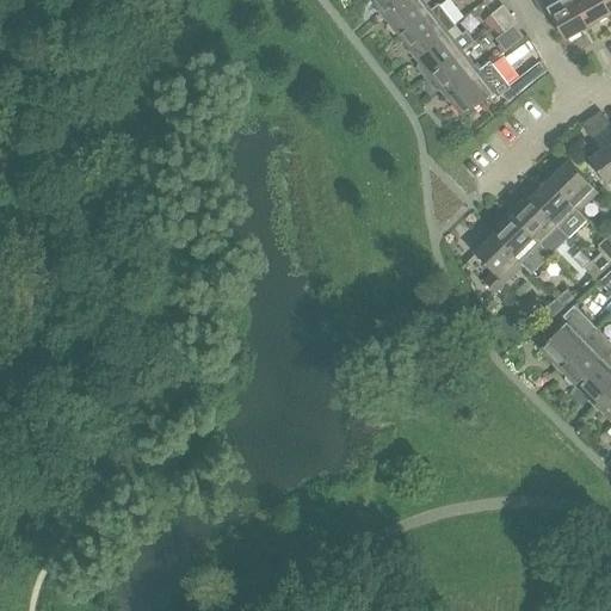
[(371,0),(384,16),(403,0),(371,0)]
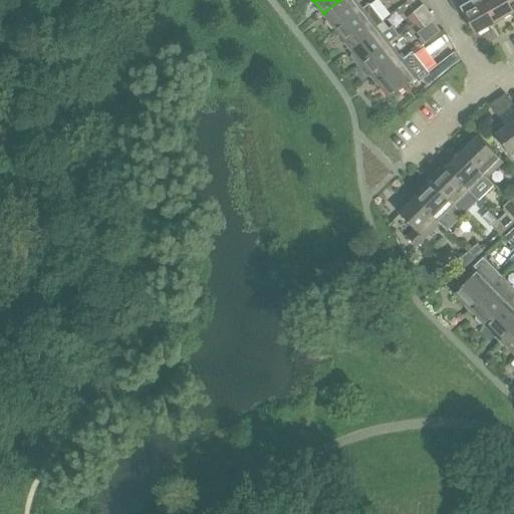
[(354,0),(339,0),(323,13),(336,30),(362,9),(354,0)]
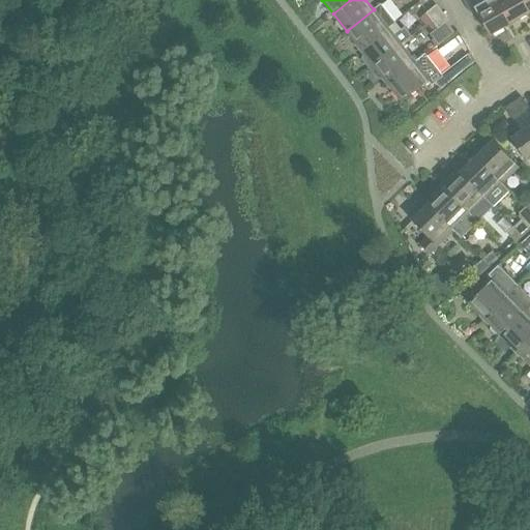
[(490,35),(510,24),(496,0),(469,0),(473,5),(490,35)]
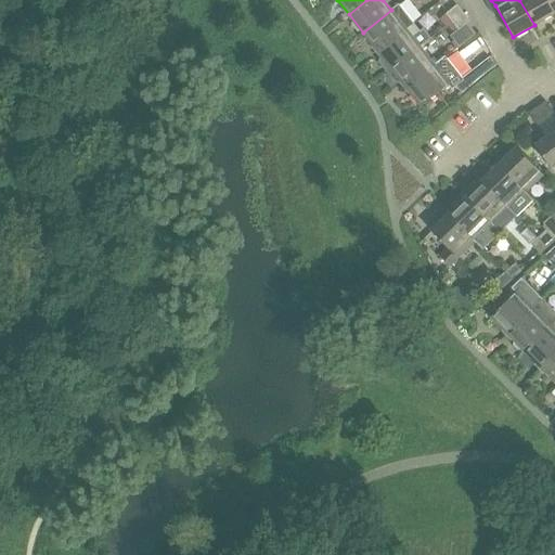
[(546,0),(519,0),(534,25),(554,13),(546,0)]
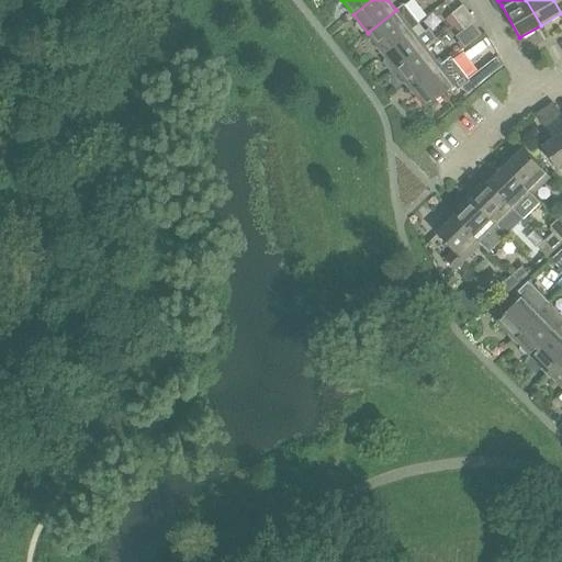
[(396,10),(368,33),(382,52),(419,23),(404,4),(396,10)]
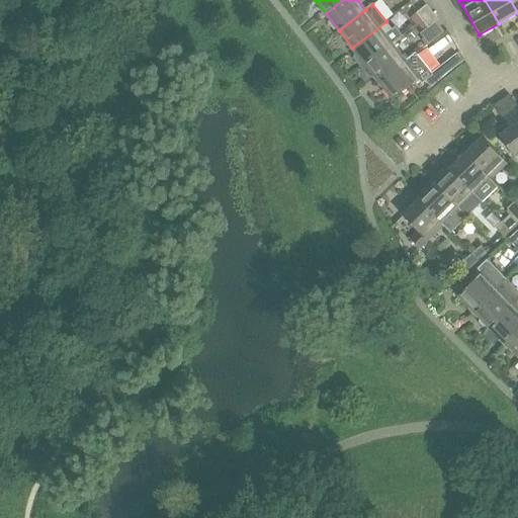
[(422,20),(432,12),(426,5),(416,12),(422,20)]
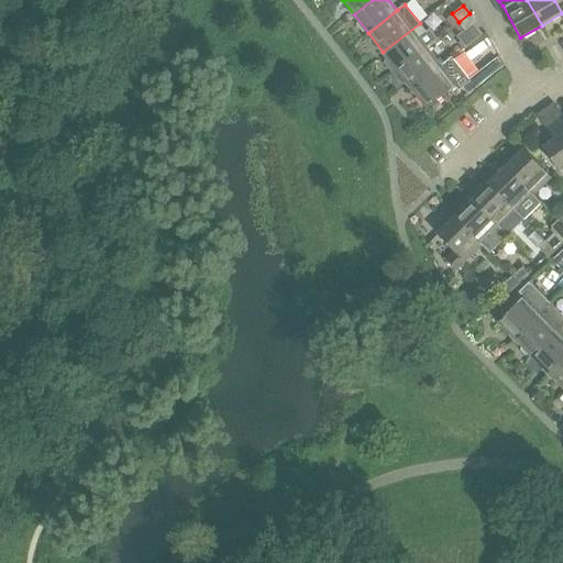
[(476,22),(470,13),(459,22),(465,30),(476,22)]
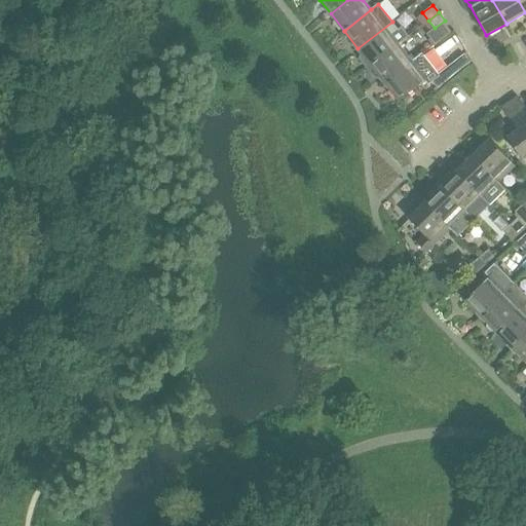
[(399,44),(392,37),(400,32),(392,22),(358,48),(362,53),(360,55),(360,59),(368,69),(399,44)]
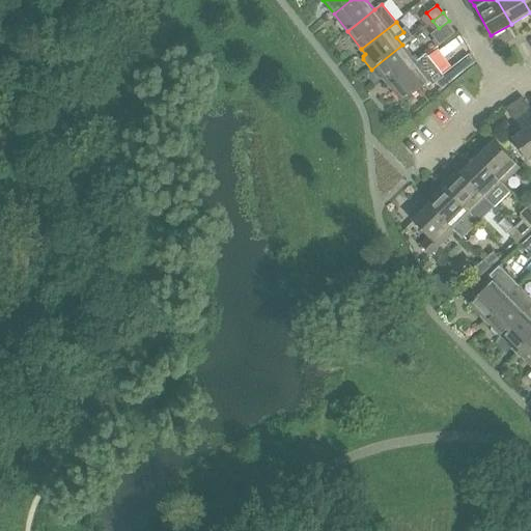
[(385,79),(389,84),(416,63),(402,45),(371,70),(379,79),(382,80),(385,79)]
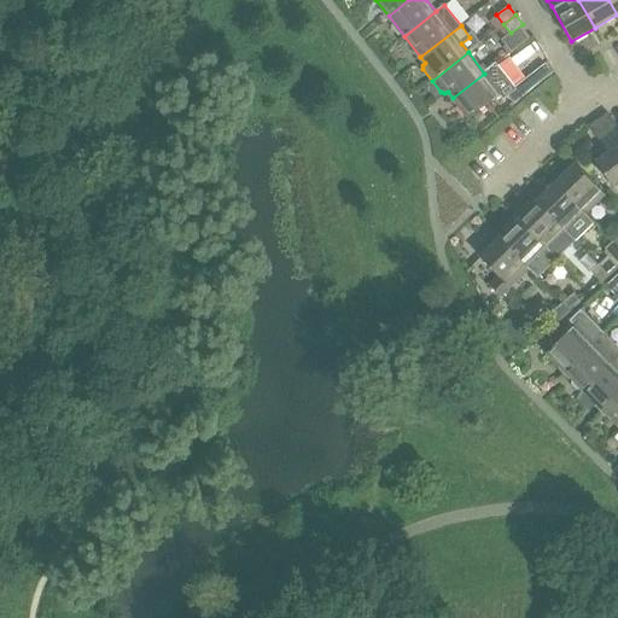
[(495,65),(484,74),(453,98),(470,120),(501,95),(503,99),(514,91),(495,65)]
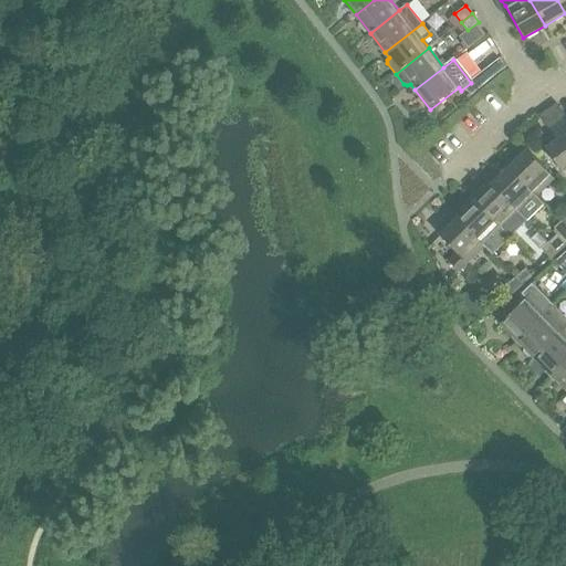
[(506,67),(500,60),(489,67),(495,76),(506,67)]
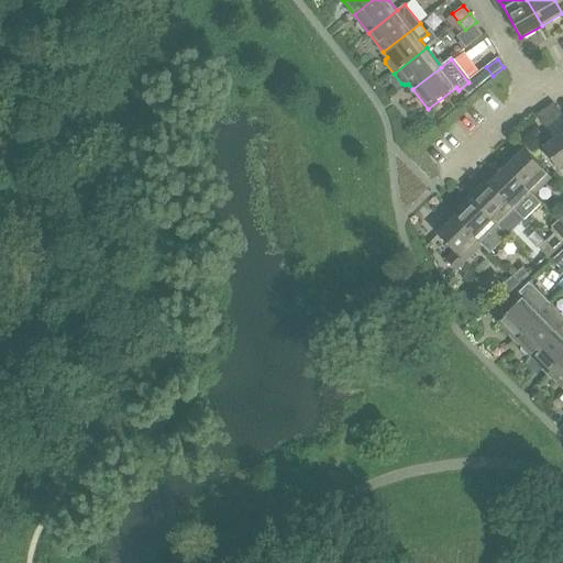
[(562,116),(553,103),(553,102),(545,108),(562,132),(562,116)]
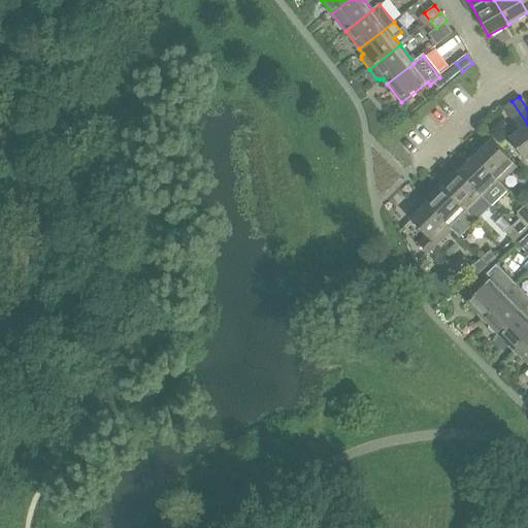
[(527,124),(512,101),(503,107),(521,131),(509,139),(527,164),(527,124)]
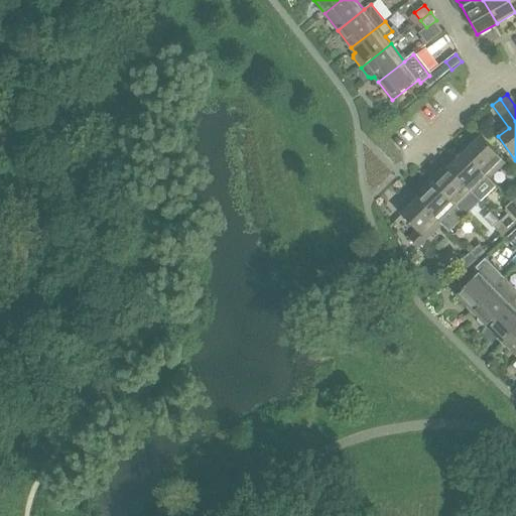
[(480,138),(465,153),(490,179),(499,169),(500,166),(503,163),(505,164),(506,163),(480,138)]
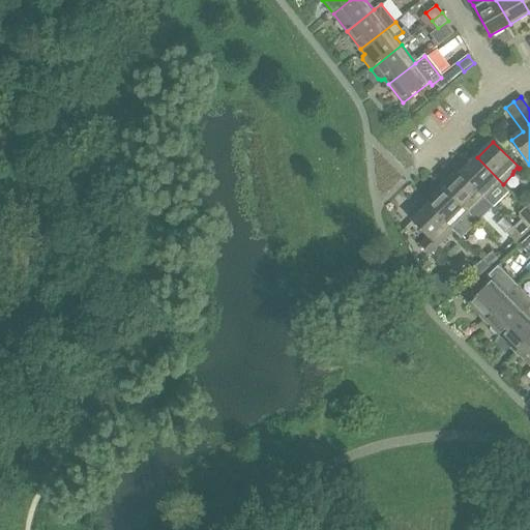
[(503,184),(477,157),(461,173),(484,198),(489,195),(493,194),(503,184)]
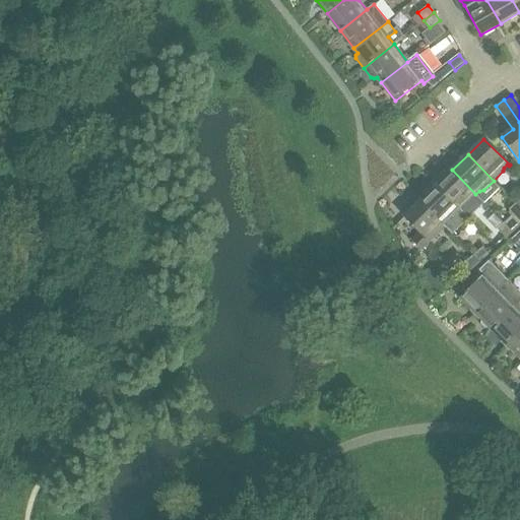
[(484,203),(475,194),(452,170),(437,185),(468,217),(484,203)]
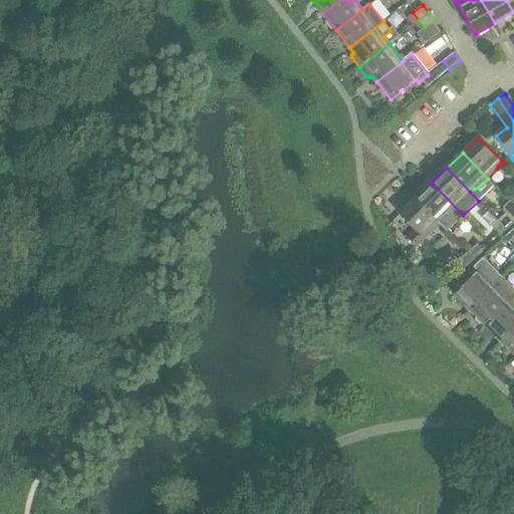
[(432,183),(416,198),(439,222),(448,231),(464,216),(463,215),(432,183)]
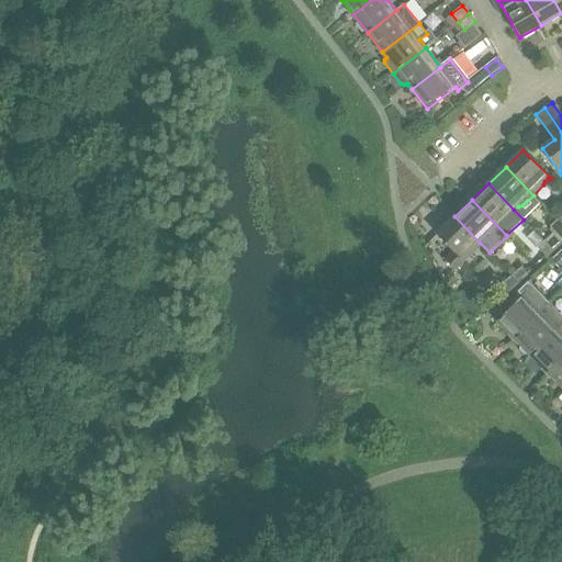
[(480,243),(454,216),(437,234),(453,251),(449,256),(445,259),(456,270),(471,256),(475,251),(476,247),(480,243)]
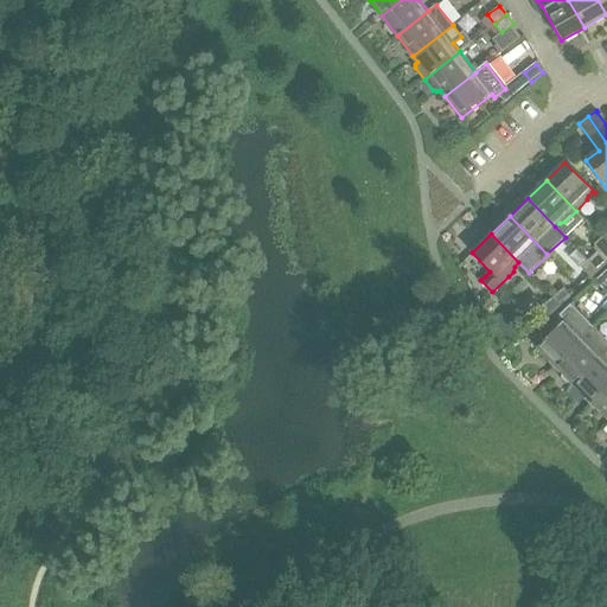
[(606,264),(606,262),(599,253),(590,260),(600,272),(606,264)]
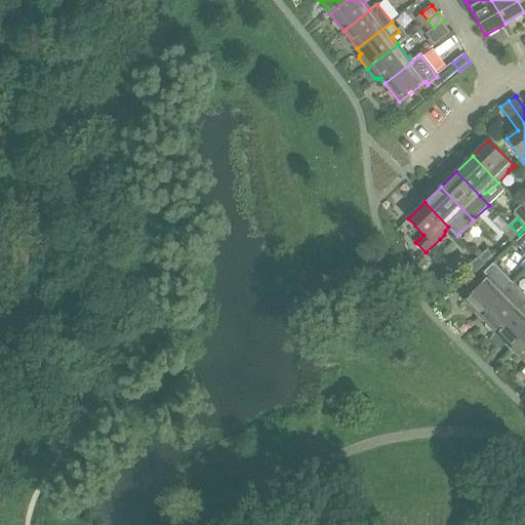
[(519,235),(511,225),(503,232),(511,239),(512,241),(519,235)]
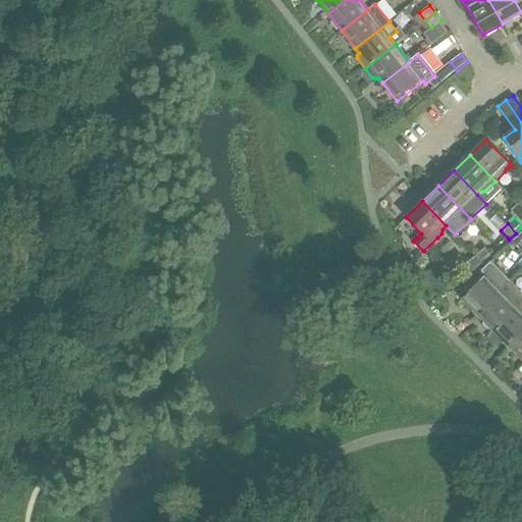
[(475,256),(481,263),(491,255),(485,248),(475,256)]
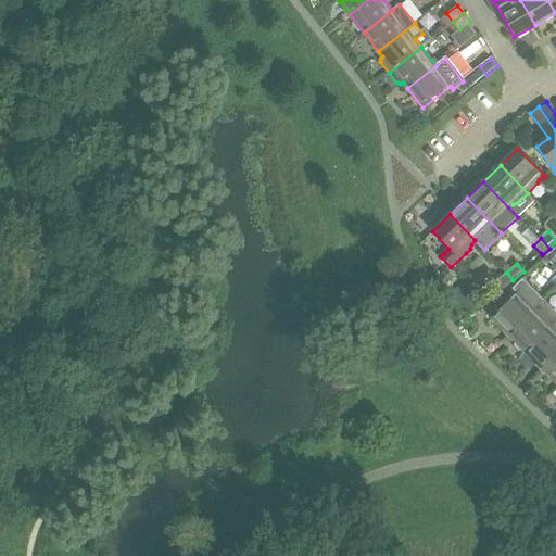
[(513,280),(506,273),(496,282),(503,289),(513,280)]
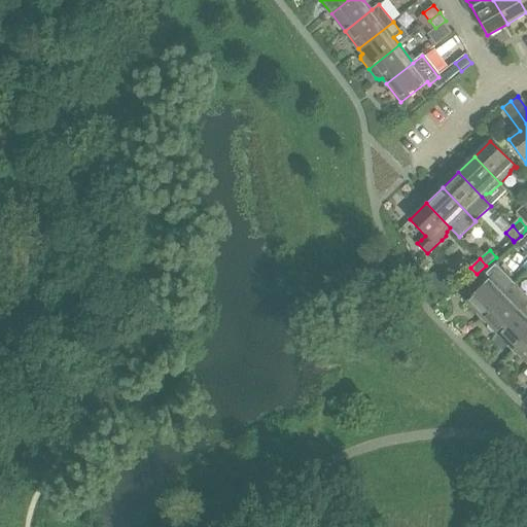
[(486,272),(491,277),(465,302),(482,318),(517,284),(495,262),(486,272)]
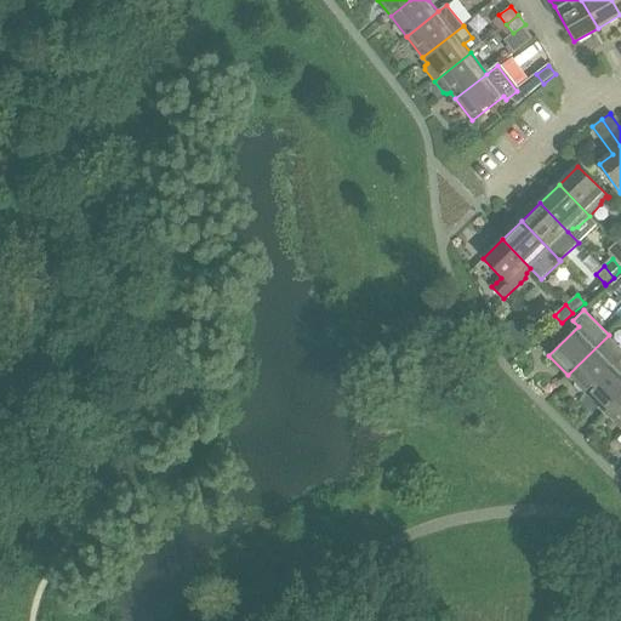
[(620,359),(620,347),(609,335),(568,375),(575,382),(574,386),(580,392),(584,391),(586,394),(620,359)]
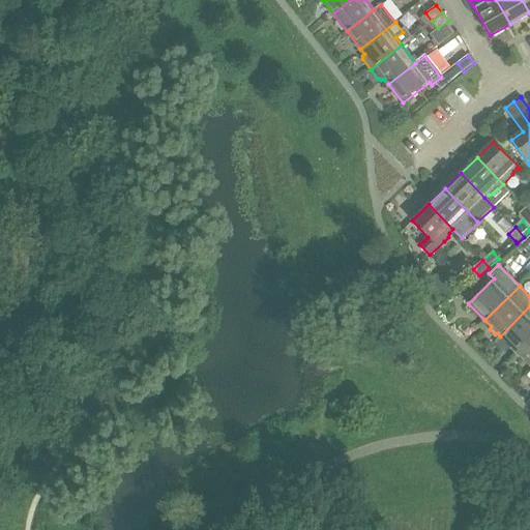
[(529,337),(529,306),(500,336),(516,352),(529,337)]
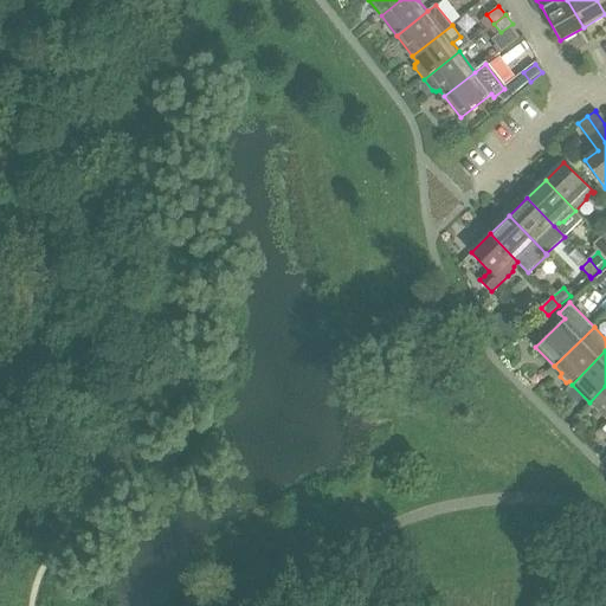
[(605,386),(590,403),(605,419),(605,386)]
